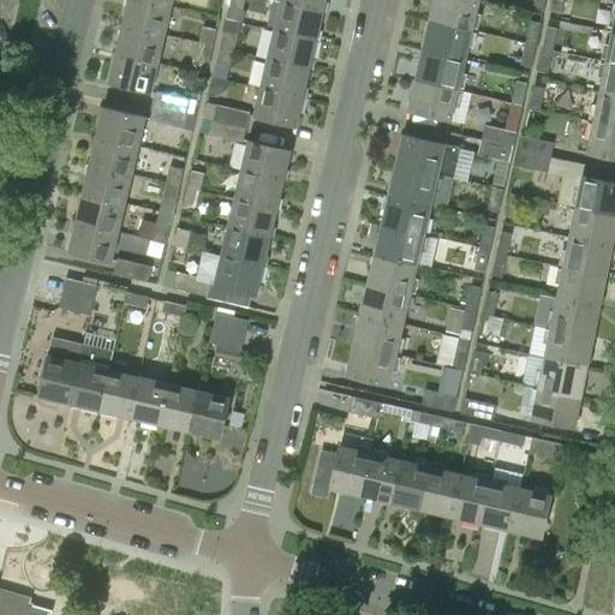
[(127,0),(121,25),(165,35),(172,6),(144,0),(127,0)]
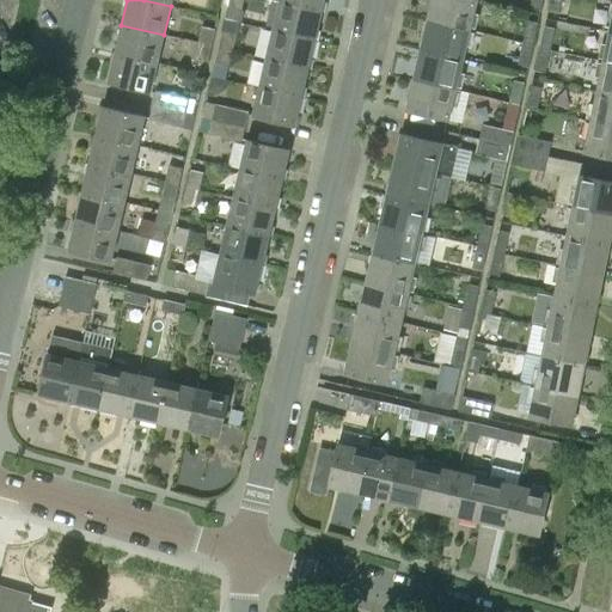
[(228,0),(227,7),(240,11),(243,0),(228,0)]
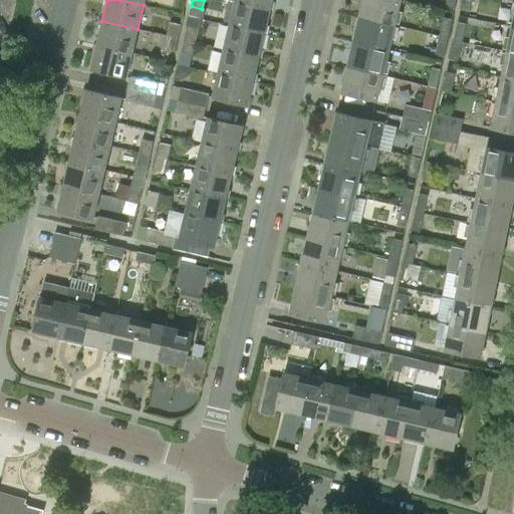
[(272,0),(235,0),(235,2),(270,10),(272,0)]
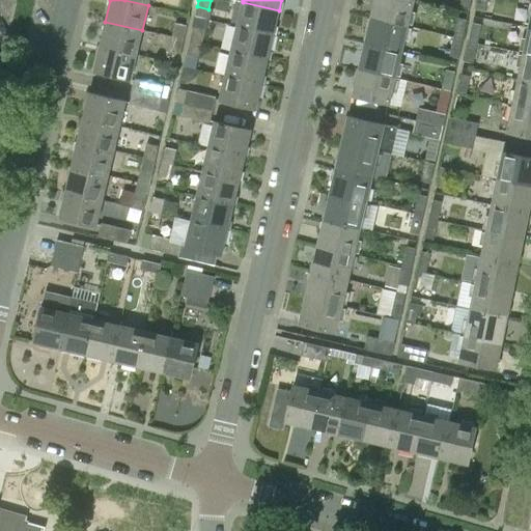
[(374,0),(371,18),(408,26),(414,0),(412,0),(374,0)]
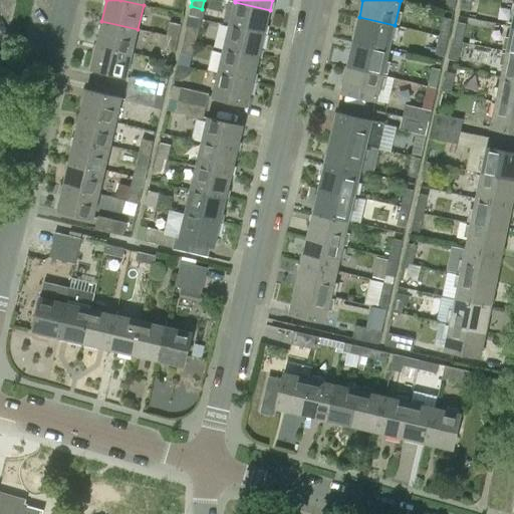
[(462,0),(460,10),(469,11),(471,0),(462,0)]
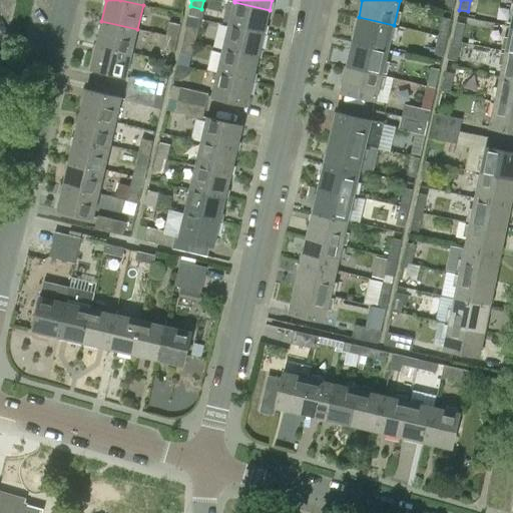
[(270,10),(234,2),(229,26),(265,34),(270,10)]
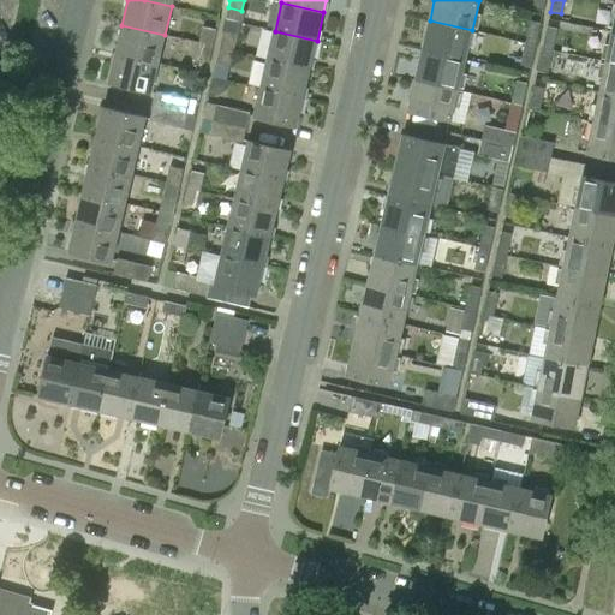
[(423,51),(465,60),(472,30),(430,21),(423,51)]
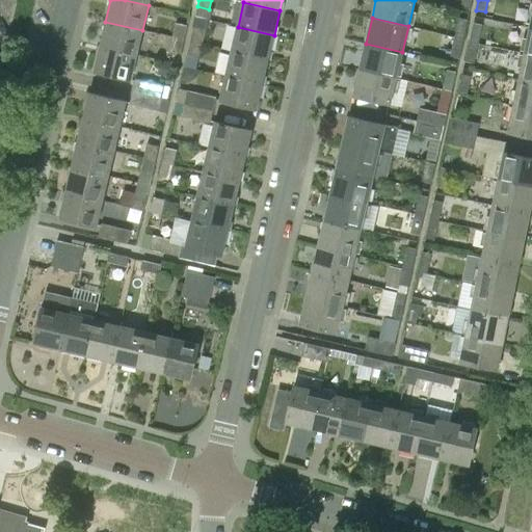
[(468,21),(458,19),(454,37),(463,40),(468,21)]
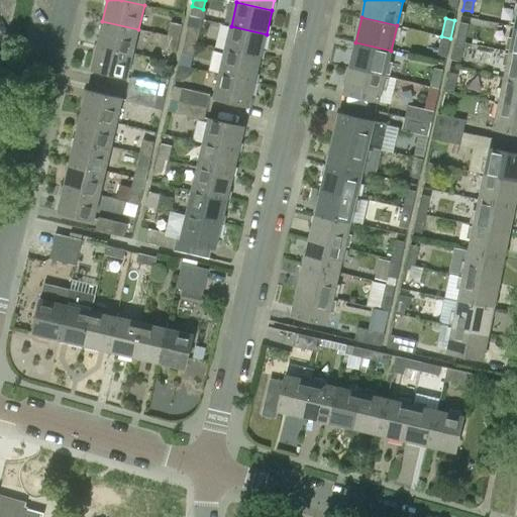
[(97,44),(133,54),(138,29),(102,21),(97,44)]
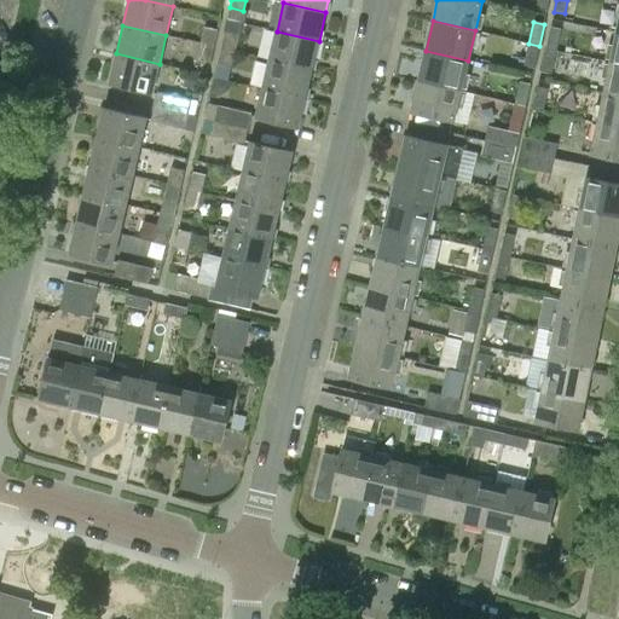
[(218,30),(203,27),(200,44),(213,46),(218,30)]
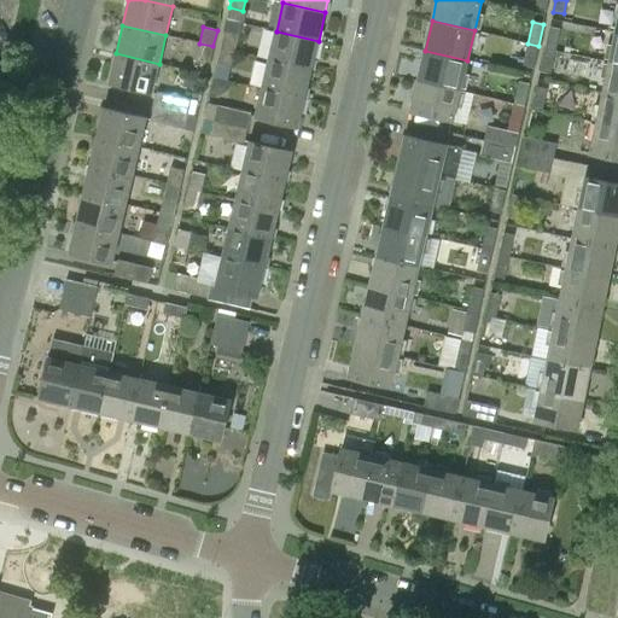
[(560,30),(549,28),(544,48),(555,51),(560,30)]
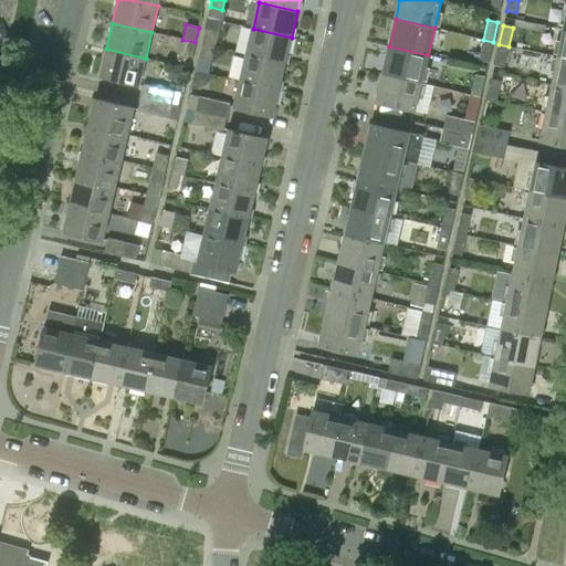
[(555,53),(557,28),(540,25),(537,51),(555,53)]
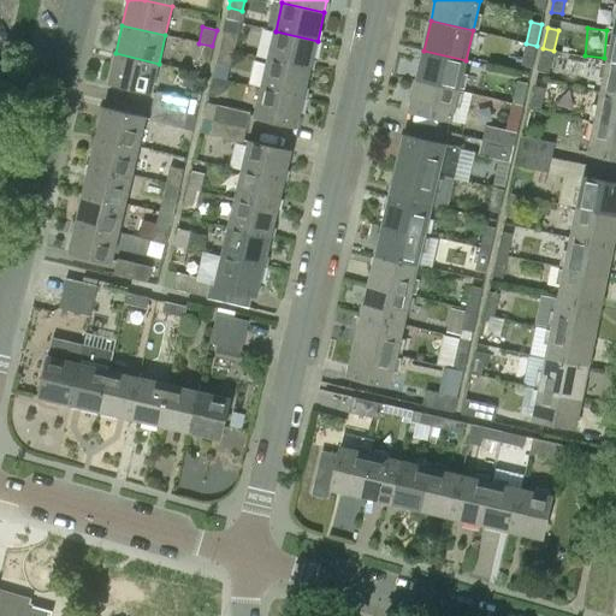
[(237,35),(223,31),(219,48),(234,51),(237,35)]
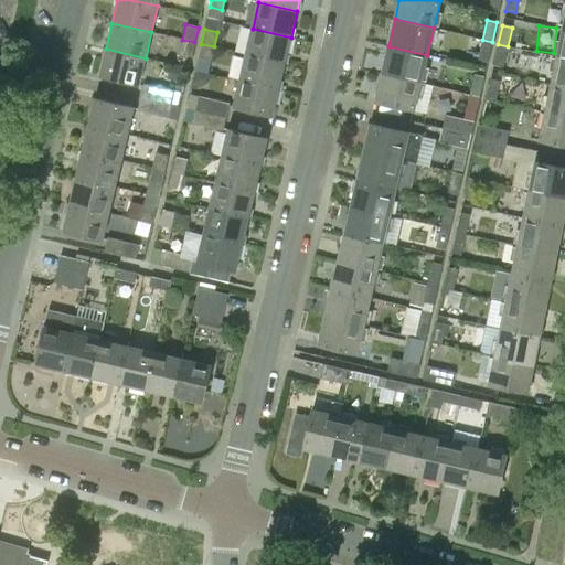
[(291,38),(253,29),(246,54),(285,64),(291,38)]
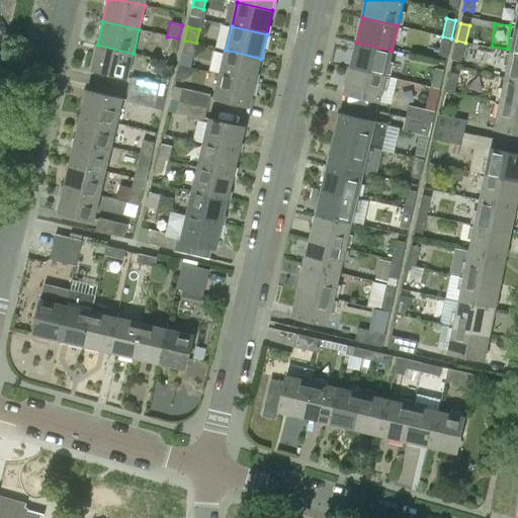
[(163,50),(175,53),(178,38),(167,36),(163,50)]
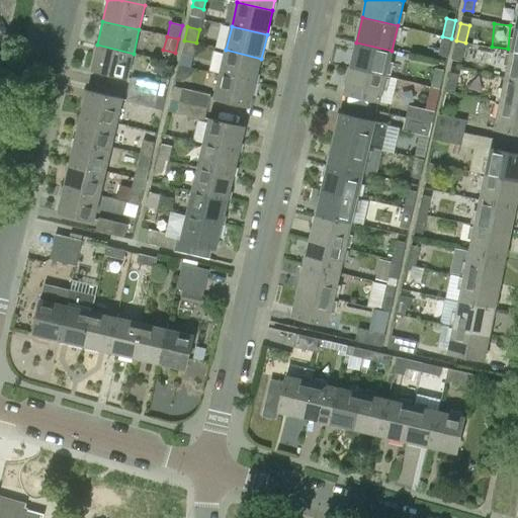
[(438,56),(447,58),(451,38),(442,36),(438,56)]
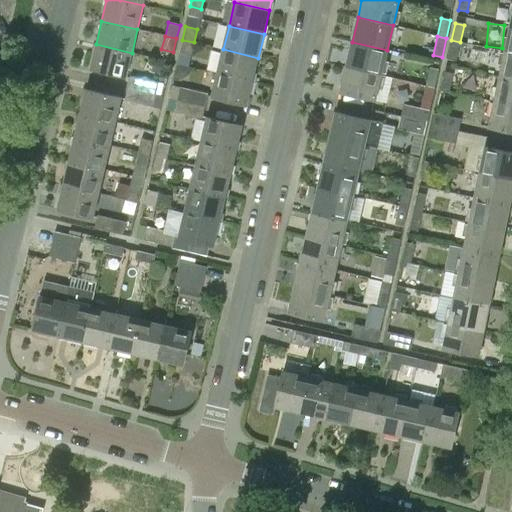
[(178,53),(190,56),(194,42),(182,40),(178,53)]
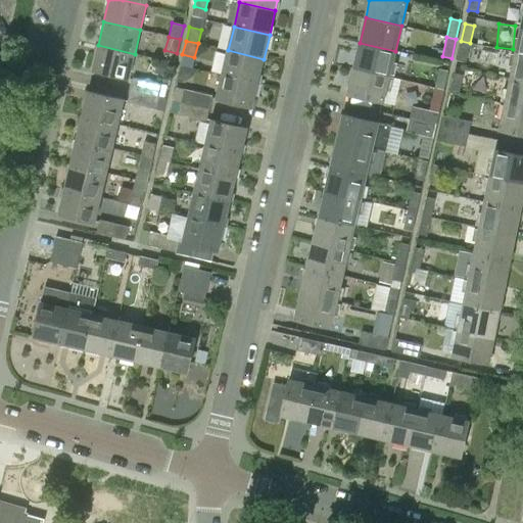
[(457,61),(465,63),(470,43),(461,41),(457,61)]
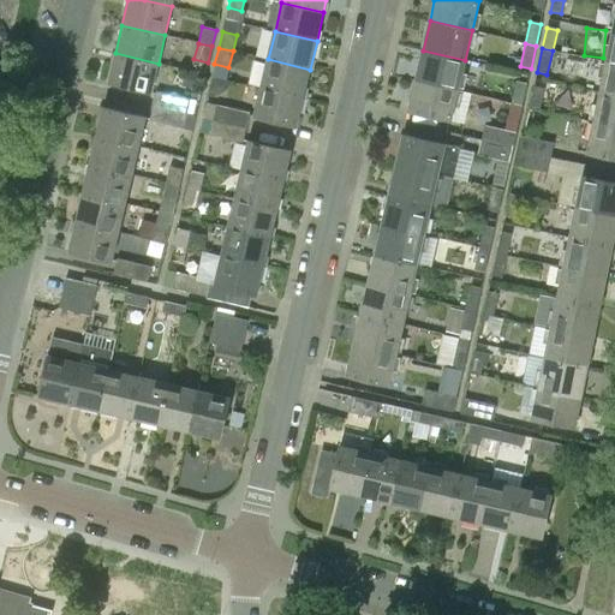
[(465,60),(423,51),(416,81),(458,90),(458,89),(461,72),(465,60)]
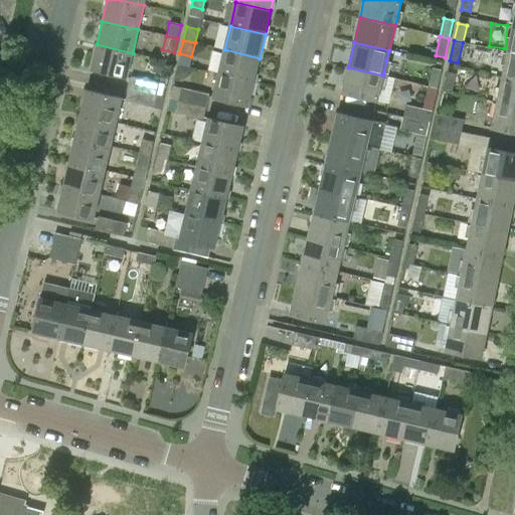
[(133,53),(97,44),(91,69),(127,77),(133,53)]
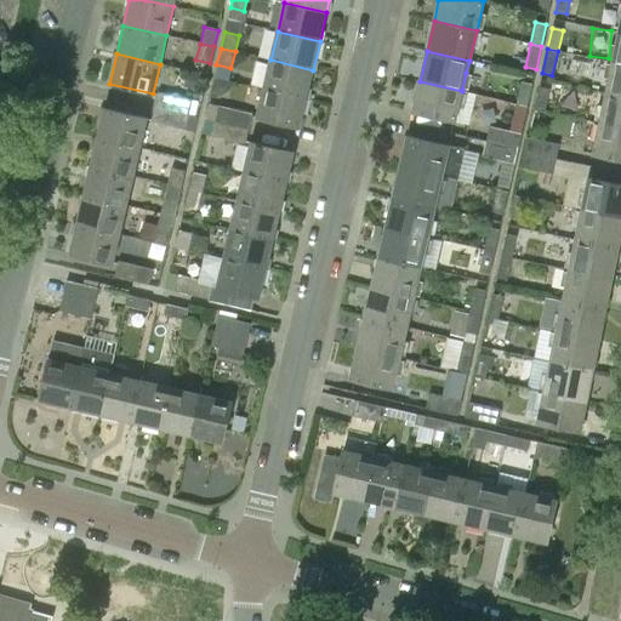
[(313,70),(271,60),(263,89),(306,98),(313,70)]
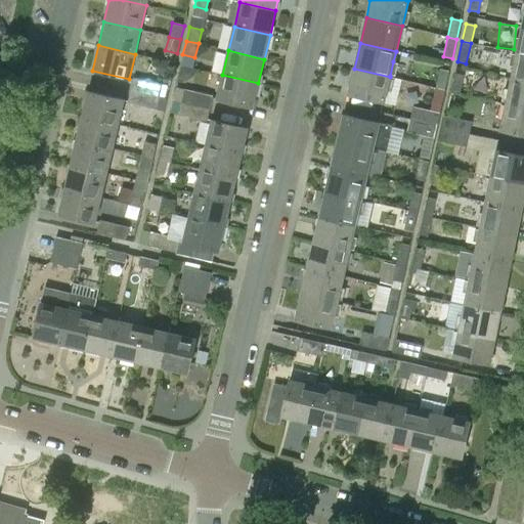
[(512,78),(523,80),(523,53),(517,52),(512,78)]
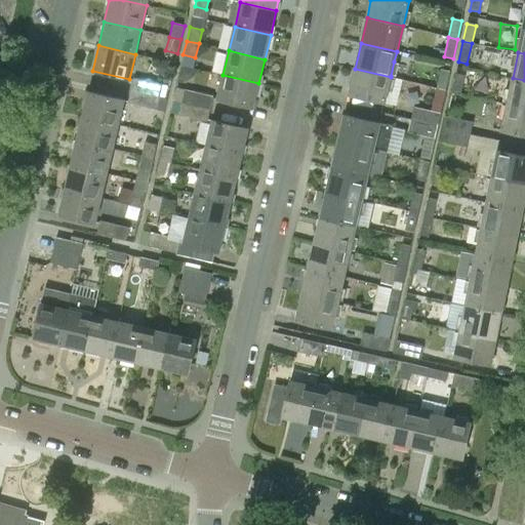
[(391,77),(355,69),(349,94),(385,104),(391,77)]
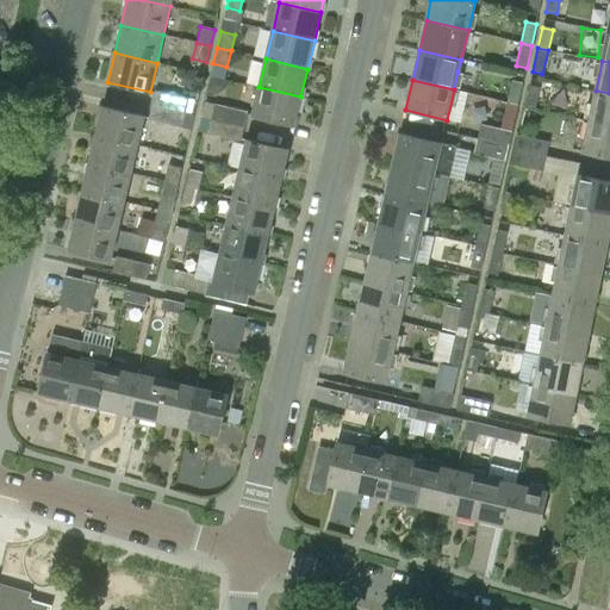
[(523,83),(511,81),(506,101),(518,105),(523,83)]
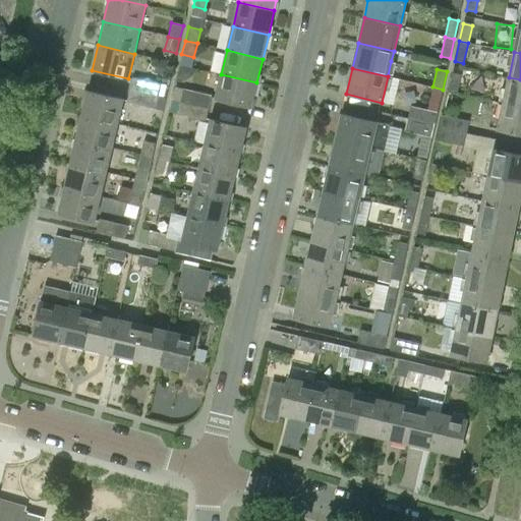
[(457,95),(461,75),(452,73),(448,93),(457,95)]
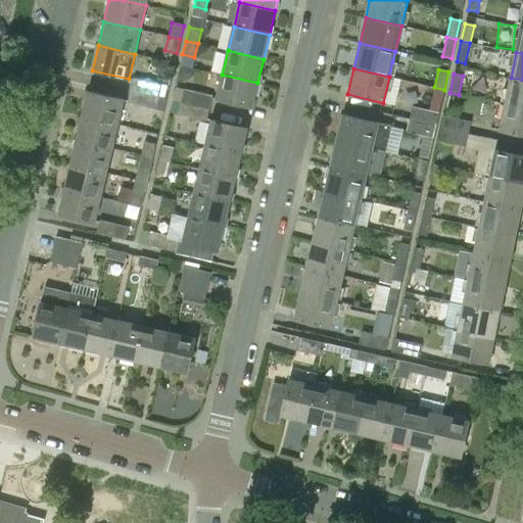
[(257,83),(222,75),(217,99),(252,108),(257,83)]
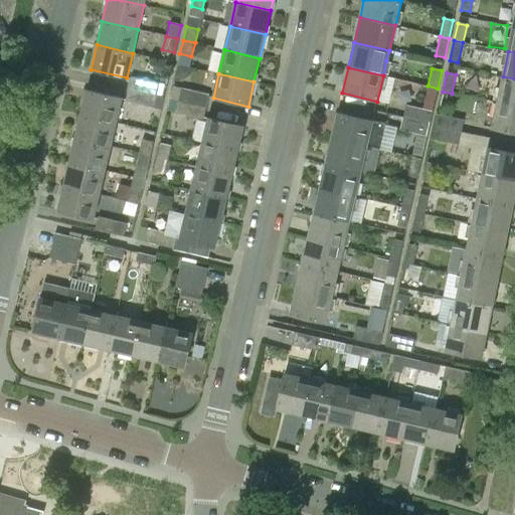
[(158,82),(130,76),(127,89),(156,96),(158,82)]
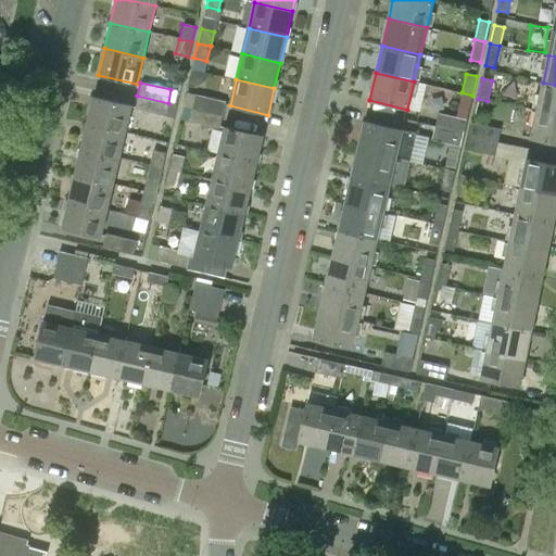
[(555,85),(543,83),(538,110),(555,113),(555,85)]
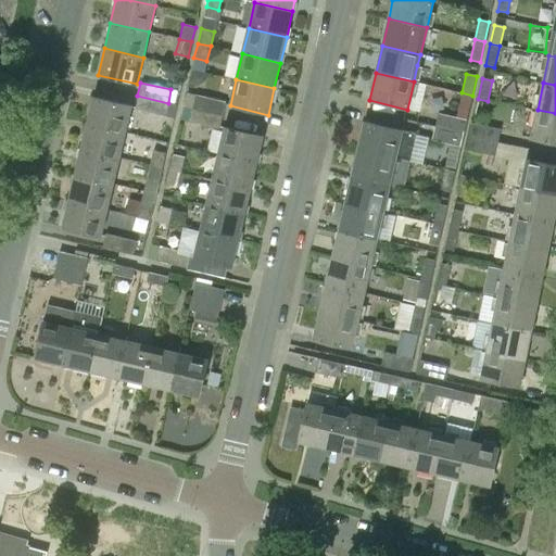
[(457,119),(438,114),(434,127),(464,134),(472,96),(462,92),(462,95),(463,95),(457,119)]
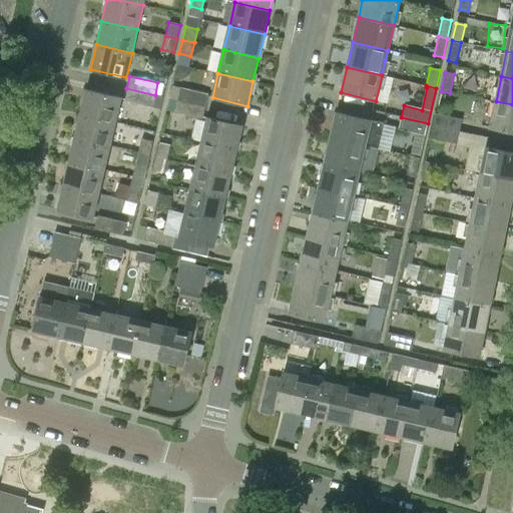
[(176,100),(179,88),(171,86),(168,98),(176,100)]
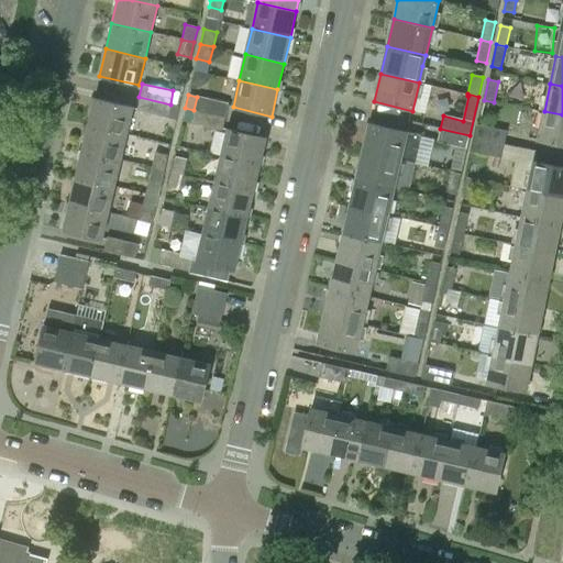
[(135,111),(167,118),(170,105),(139,97),(135,111)]
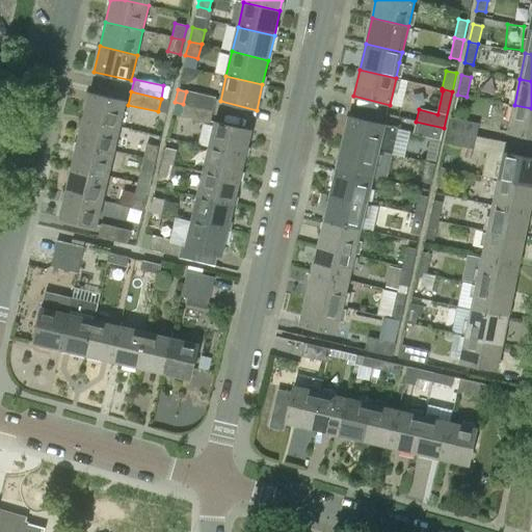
[(215,99),(186,91),(183,104),(213,111),(215,99)]
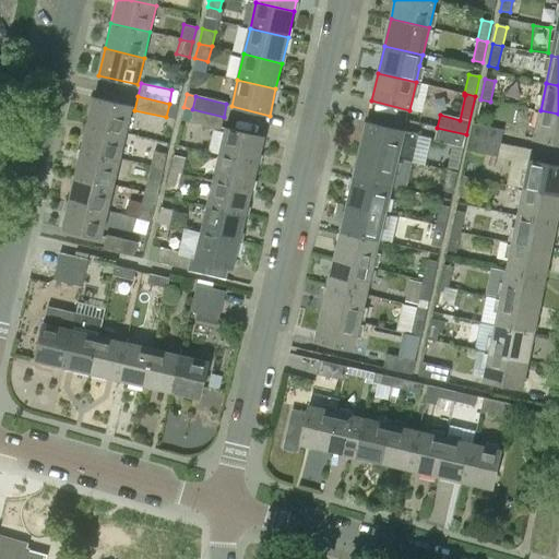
[(87,123),(126,133),(132,107),(93,97),(87,123)]
